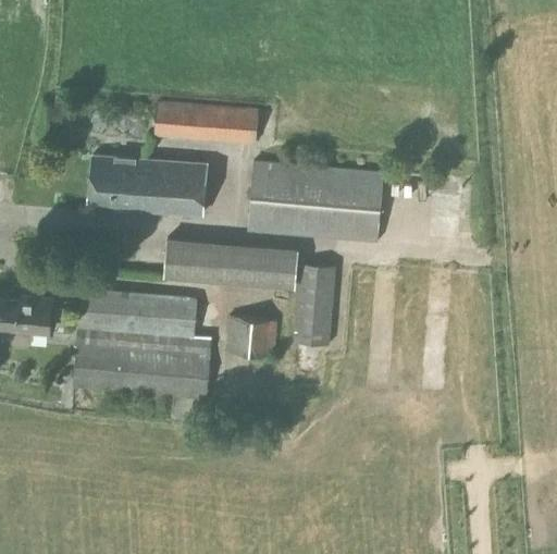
[(262,121),(187,118),(186,130),(159,127),(158,148),(261,152),(262,121)]
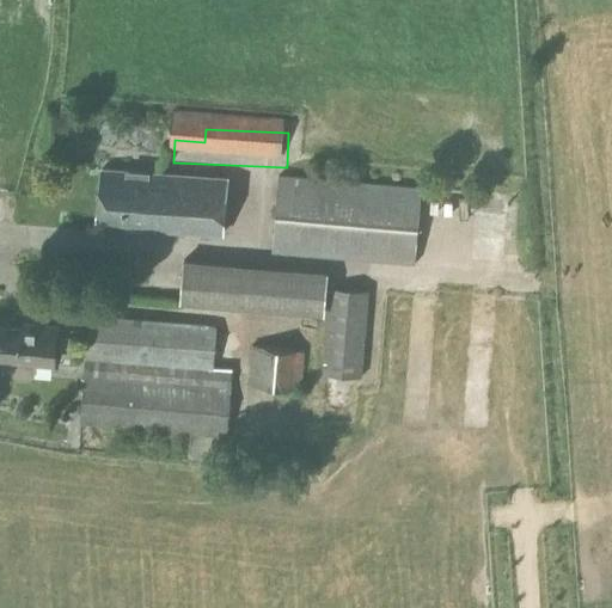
[(227,180),(102,171),(97,227),(222,237),(227,180)]
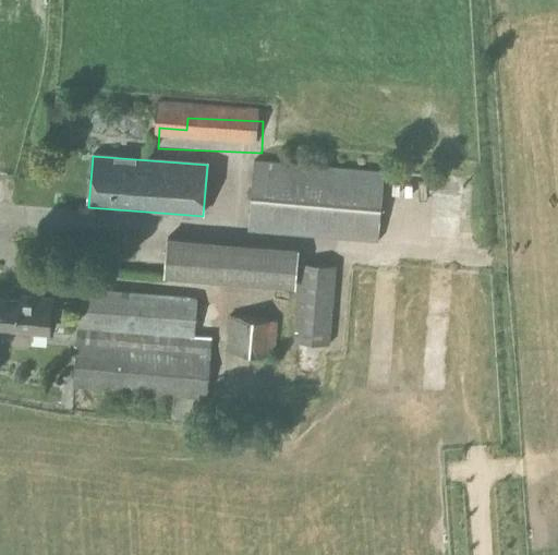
[(299,250),(168,238),(164,278),(296,288),(299,250)]
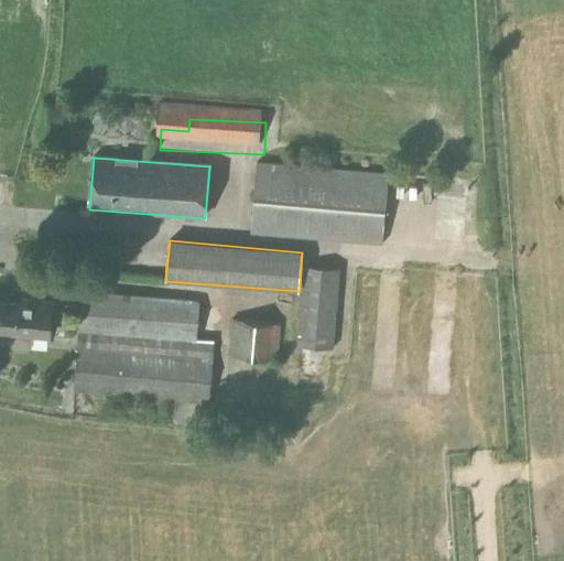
[(340,270),(304,268),(296,347),(334,351),(340,270)]
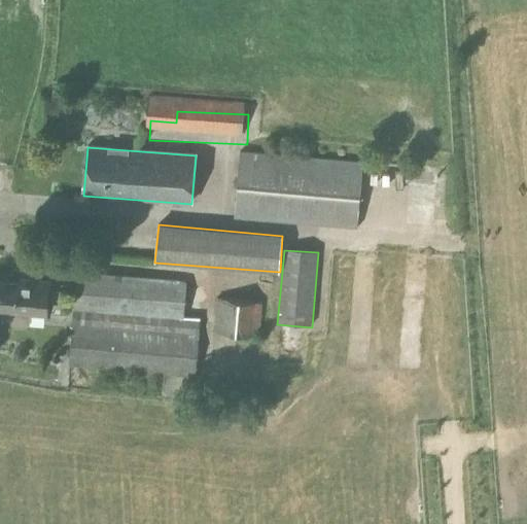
[(201,319),(198,319),(185,318),(185,294),(185,281),(76,272),(68,365),(195,377),(201,319)]
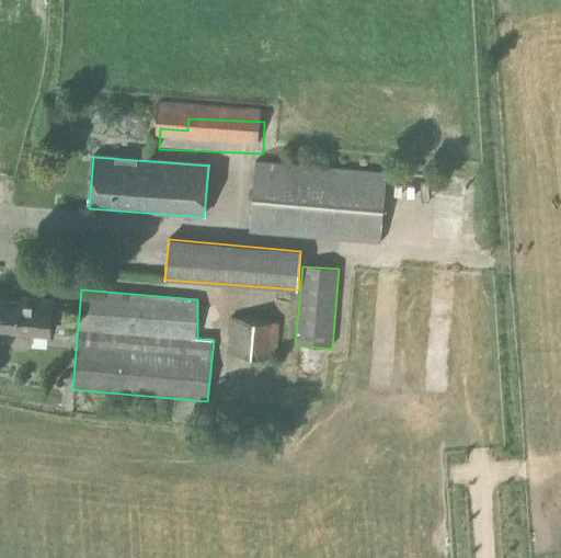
[(33,345),(34,334),(49,337),(52,302),(33,300),(33,305),(3,303),(2,317),(0,317),(0,337),(12,338),(11,343),(14,348),(19,350),(26,351),(31,349),(33,345)]
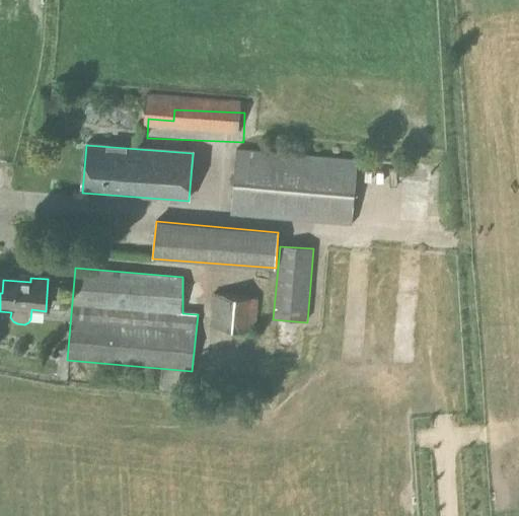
[(255,333),(258,300),(213,295),(210,327),(255,333)]
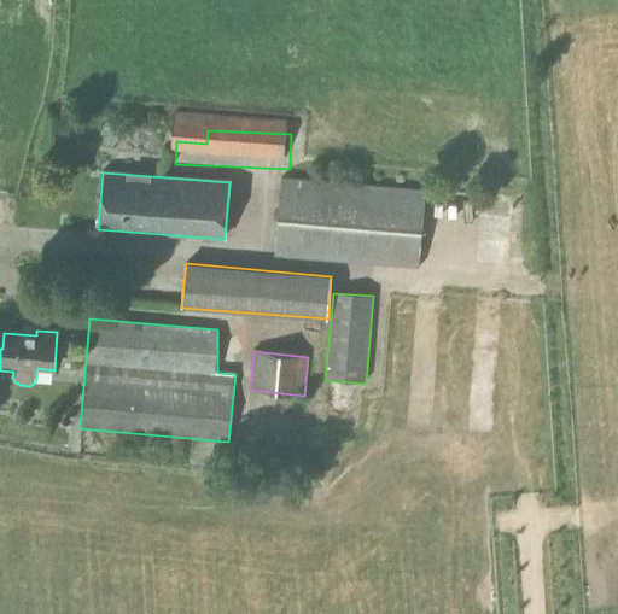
[(410,380),(410,395),(430,396),(431,381),(410,380)]
